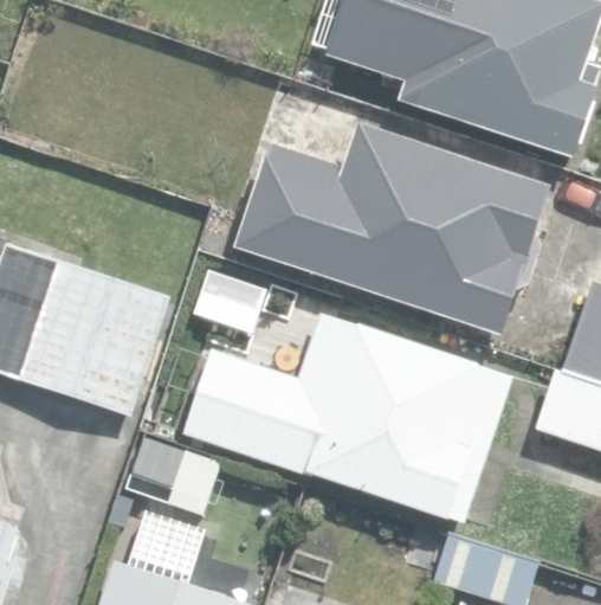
[(399,101),(573,159),(600,73),(600,69),(586,63),(600,15),(600,4),(589,0),(433,0),(414,59),(375,46),(387,12),(355,1),(333,71),(400,95),(399,101)]
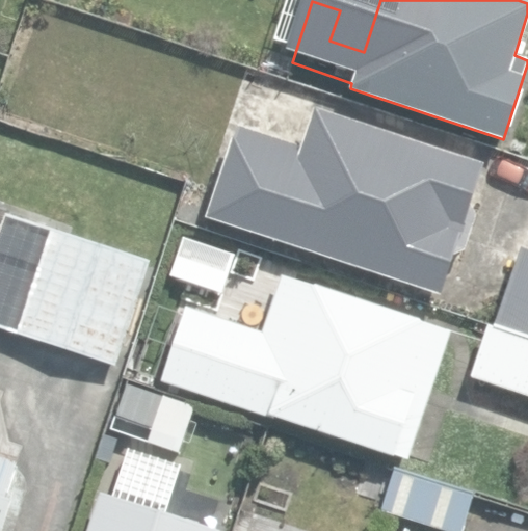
[(204,216),(440,295),(454,253),(463,248),(472,216),(469,207),(483,163),(314,107),(301,145),(235,124),(204,216)]
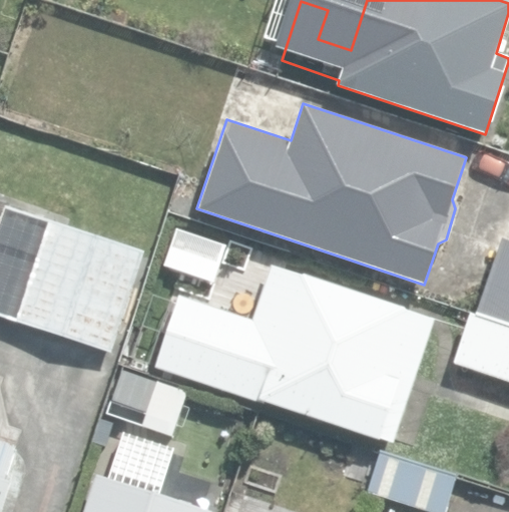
[(0,317),(111,352),(143,250),(3,206),(0,216),(0,317)]
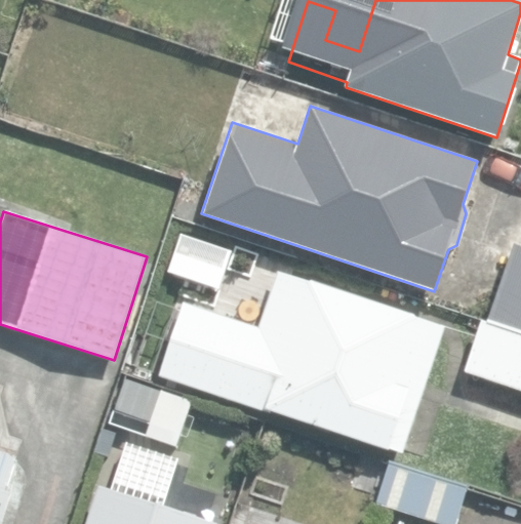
[(486,321),(520,331),(520,247),(510,244),(486,321)]
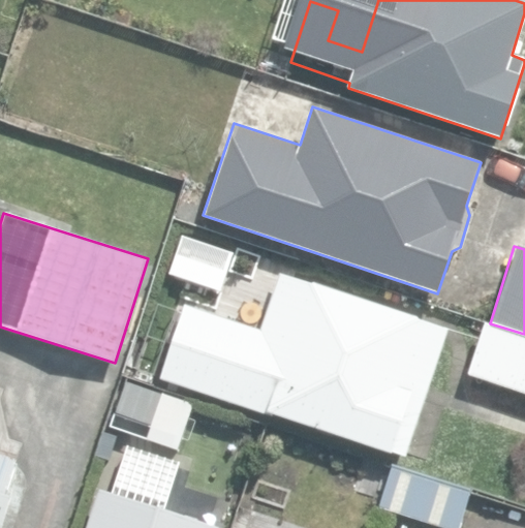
[(159,378),(407,460),(450,327),(279,272),(260,328),(184,302),(159,378)]
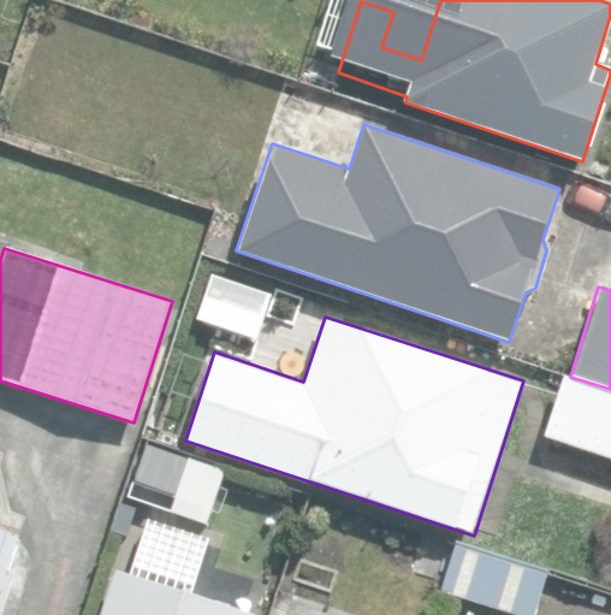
[(543,436),(610,459),(610,390),(562,374),(543,436)]
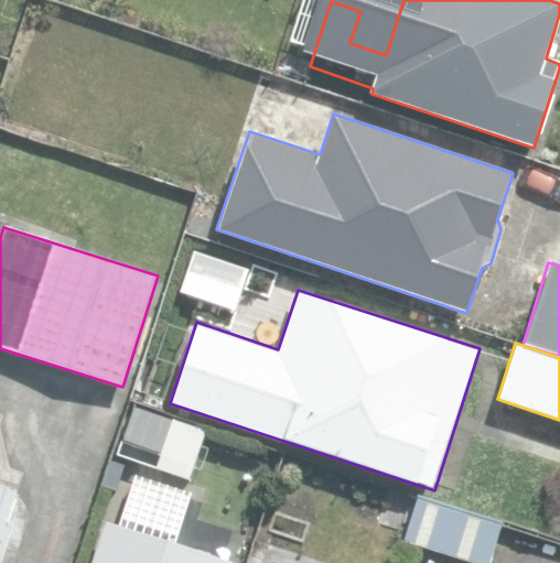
[(136,391),(164,400),(176,365),(148,355),(136,391)]
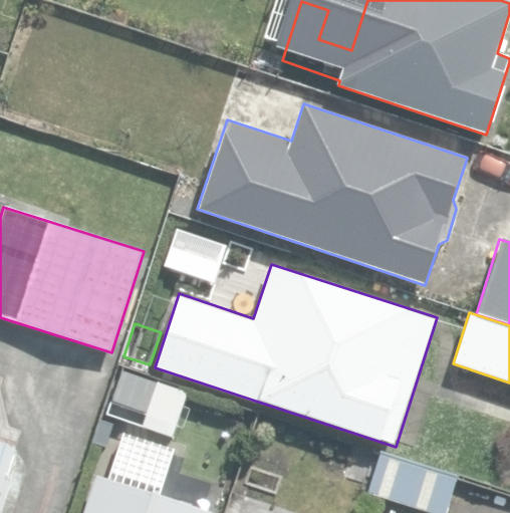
[(113,432),(154,445),(174,382),(133,369),(113,432)]
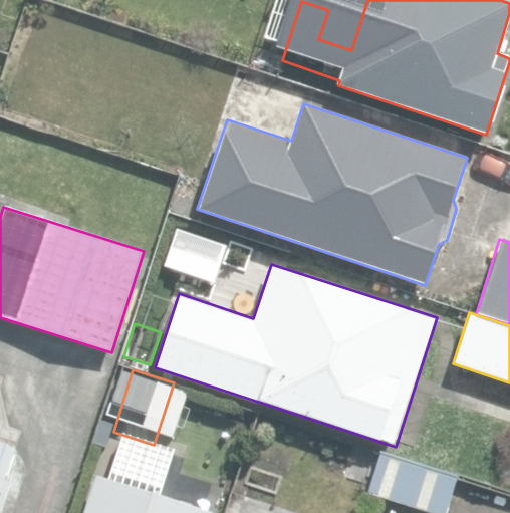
[(0,512),(11,482),(5,480),(15,447),(0,441),(0,512)]
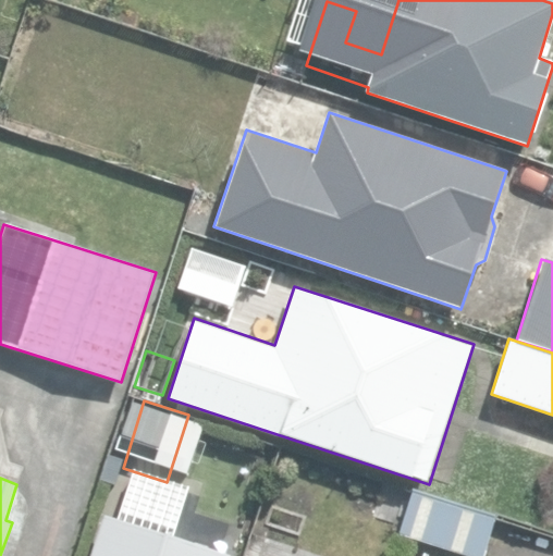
[(397,533),(469,555),(483,555),(496,515),(410,489),(397,533)]
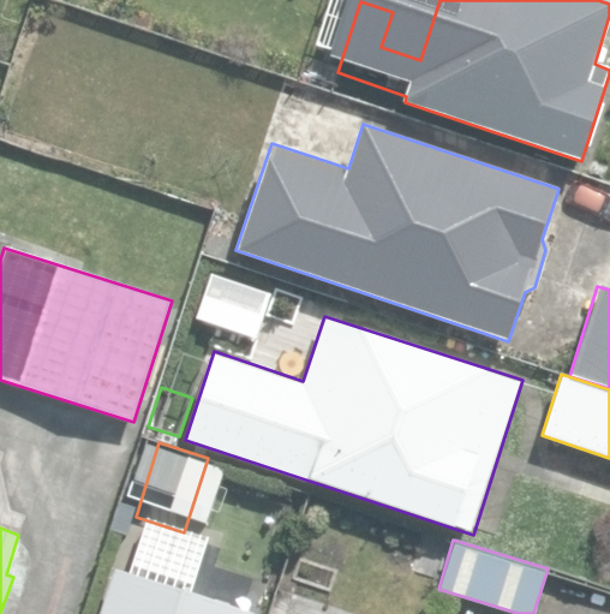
[(251,613),(252,612),(111,568),(96,613),(251,613)]
